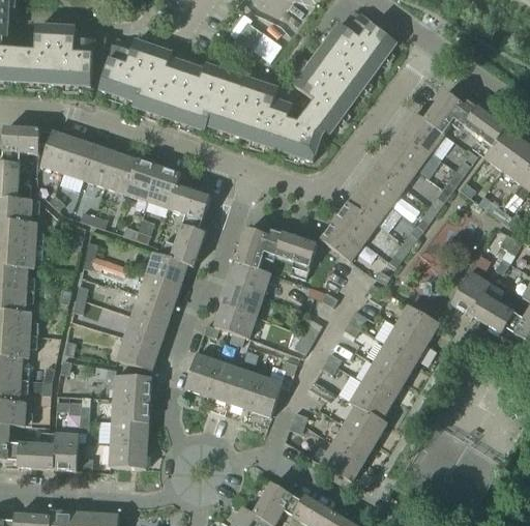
[(0,0),(0,81),(64,86),(91,87),(95,35),(93,35),(77,34),(77,29),(37,26),(35,52),(0,49),(1,38),(7,38),(9,0),(0,0)]
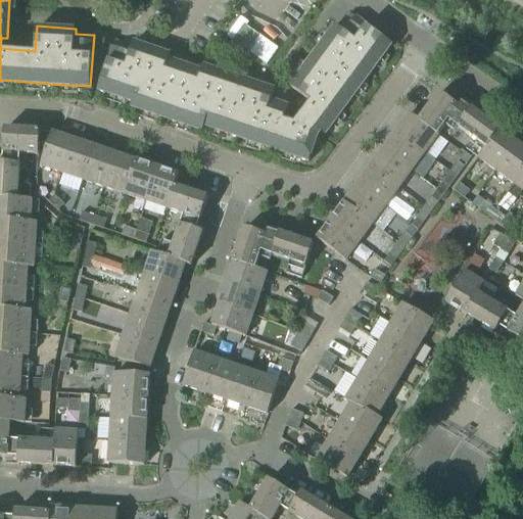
[(204,124),(248,139),(308,159),(318,134),(319,133),(318,133),(321,129),(325,132),(392,42),(350,11),(339,26),(334,22),(290,84),(311,98),(294,121),(284,116),(291,98),(273,92),(275,87),(203,63),(201,68),(169,57),(171,52),(134,40),(132,45),(115,39),(114,39),(98,88),(133,100),(131,104),(191,125),(202,129),(204,124)]
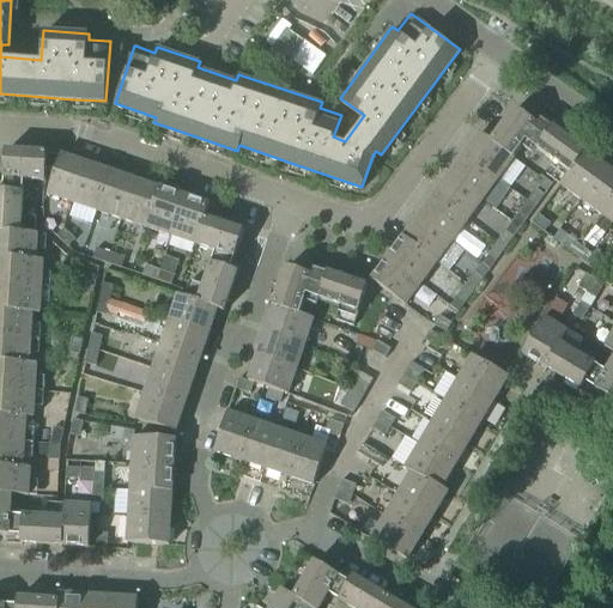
[(371,278),(406,302),(526,138),(554,160),(546,171),(559,181),(605,214),(598,224),(605,230),(612,220),(612,168),(582,145),(552,123),(552,125),(542,116),(541,116),(538,117),(535,120),(516,105),(491,139),(480,131),(371,278)]
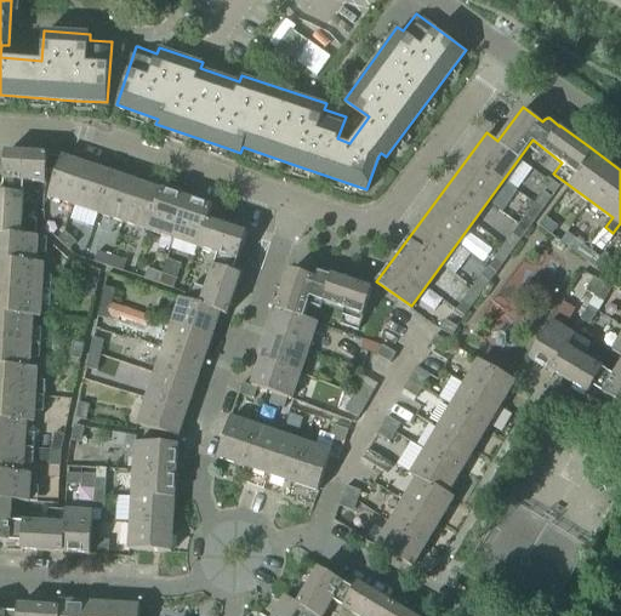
[(5,149),(3,190),(23,192),(24,180),(46,181),(46,167),(56,169),(61,153),(5,149)]
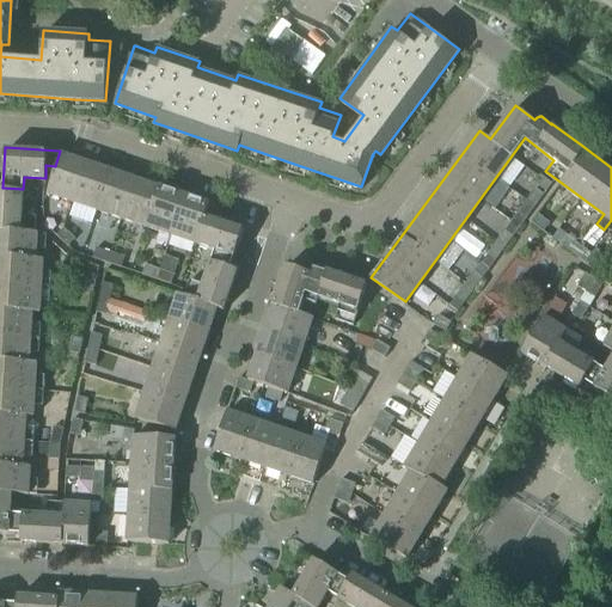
[(85,159),(60,151),(55,166),(47,191),(72,198),(85,159)]
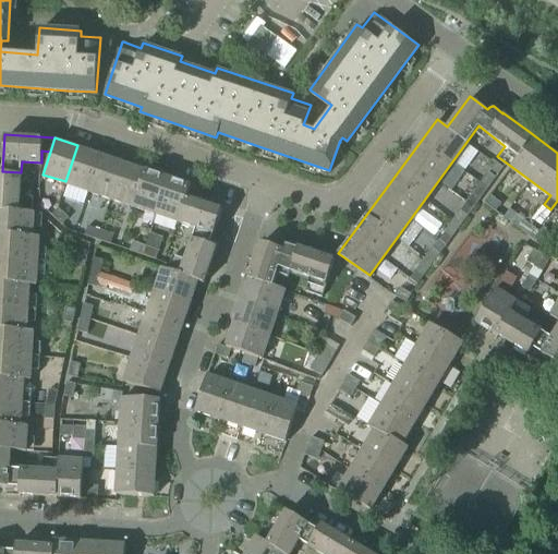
[(68,182),(63,195),(84,202),(88,189),(100,153),(77,145),(65,181),(68,182)]
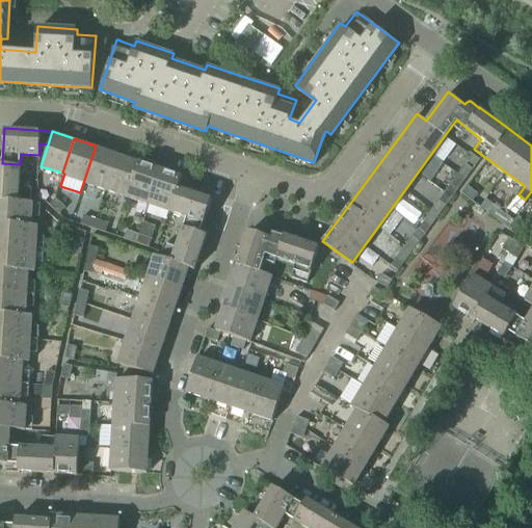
[(117,153),(96,146),(84,180),(105,188),(117,153)]
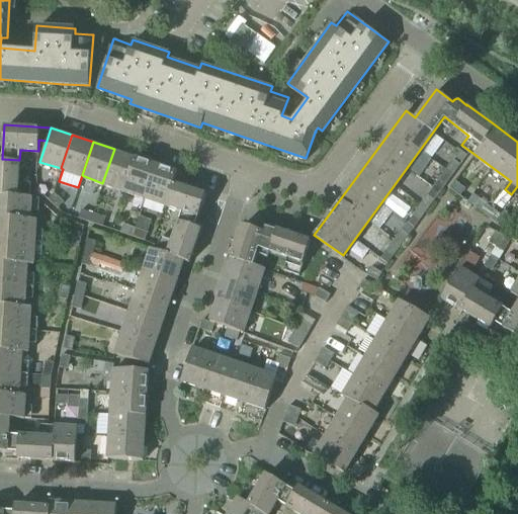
[(452,152),(462,160),(467,153),(457,146),(452,152)]
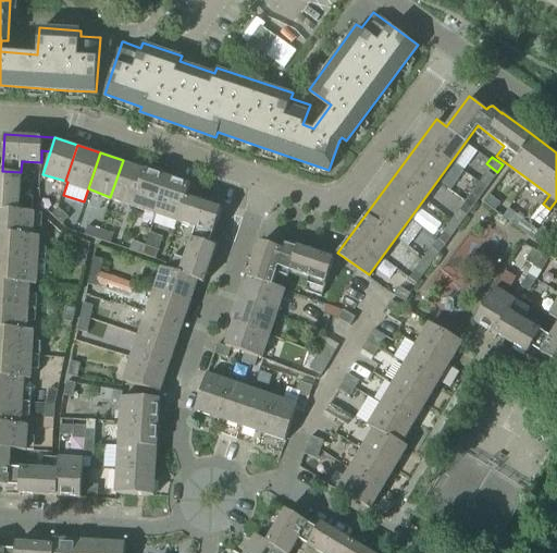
[(145,168),(123,160),(110,197),(134,205),(145,168)]
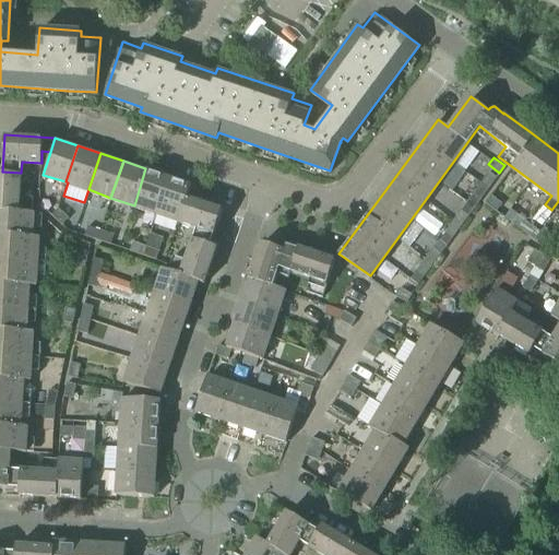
[(168,176),(145,168),(134,205),(156,213),(168,176)]
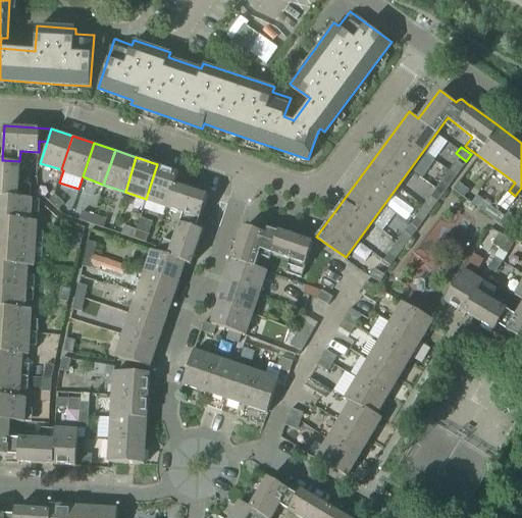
[(457,158),(449,168),(457,173),(464,163),(457,158)]
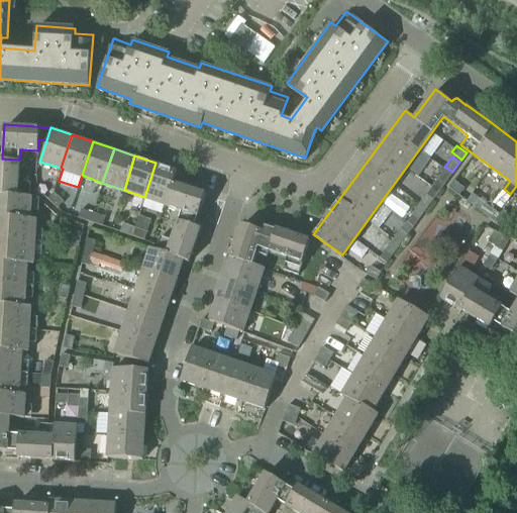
[(0,192),(29,195),(29,192),(30,180),(18,180),(19,160),(2,159),(0,158),(0,192)]
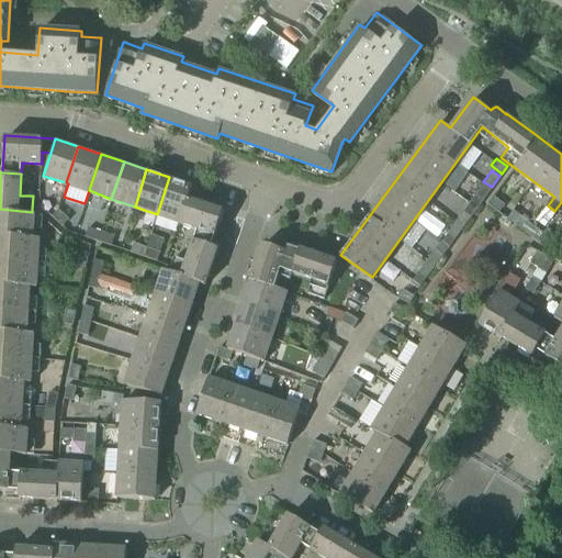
[(192,186),(169,177),(157,214),(180,222),(189,198),(192,186)]
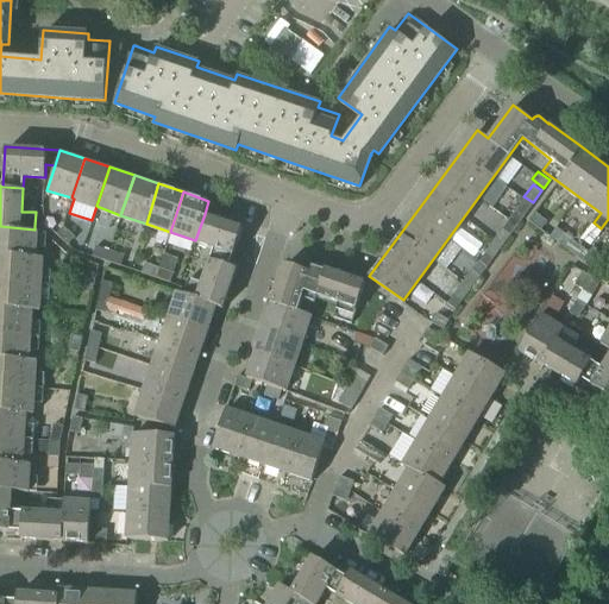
[(533,202),(523,196),(515,208),(523,214),(533,202)]
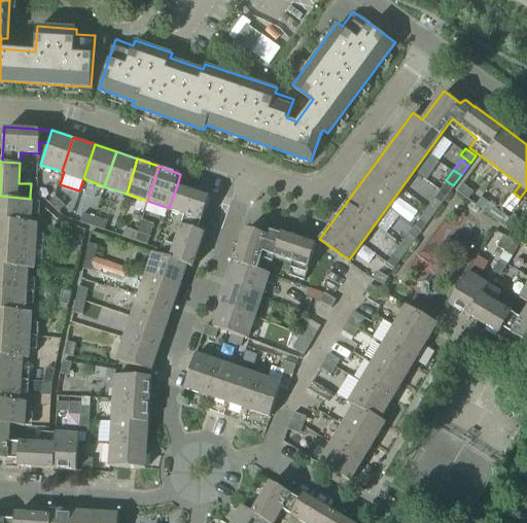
[(463,181),(457,189),(459,190),(466,196),(468,197),(473,189),(463,181)]
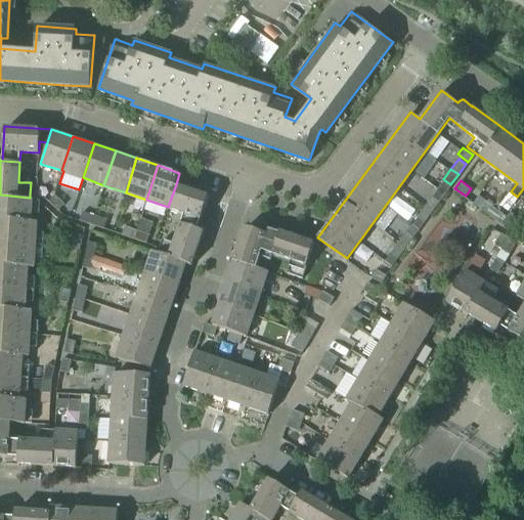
[(208,196),(176,184),(168,207),(184,212),(180,223),(198,228),(208,196)]
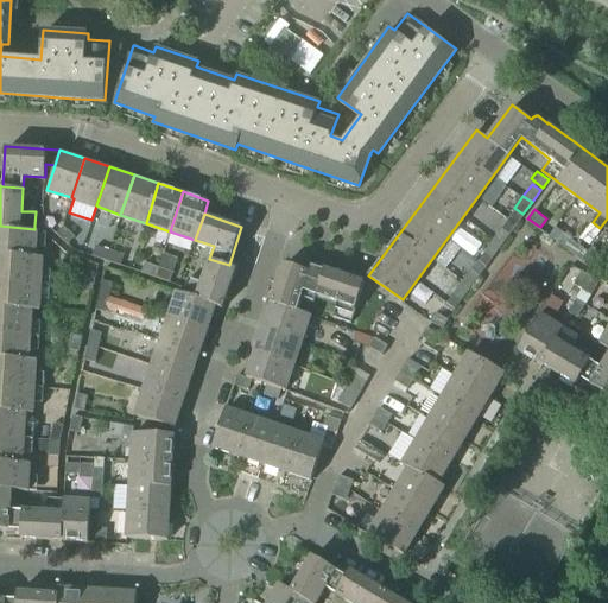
[(63,223),(57,230),(56,232),(68,241),(75,234),(63,223)]
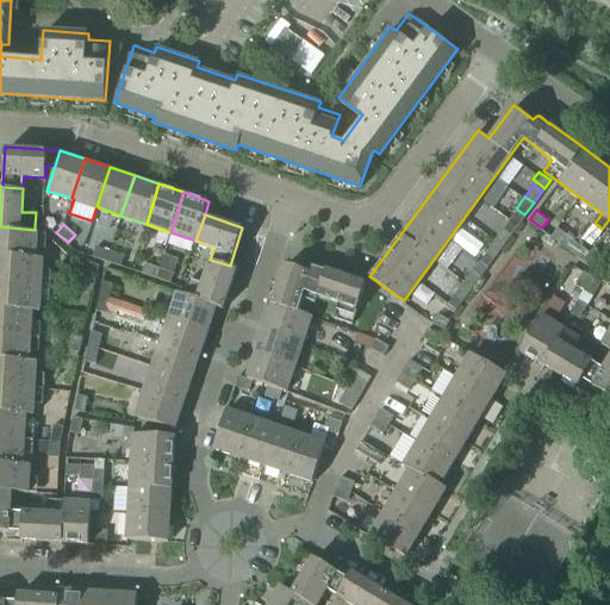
[(0,254),(43,257),(43,256),(36,256),(37,230),(35,230),(0,226),(0,254)]
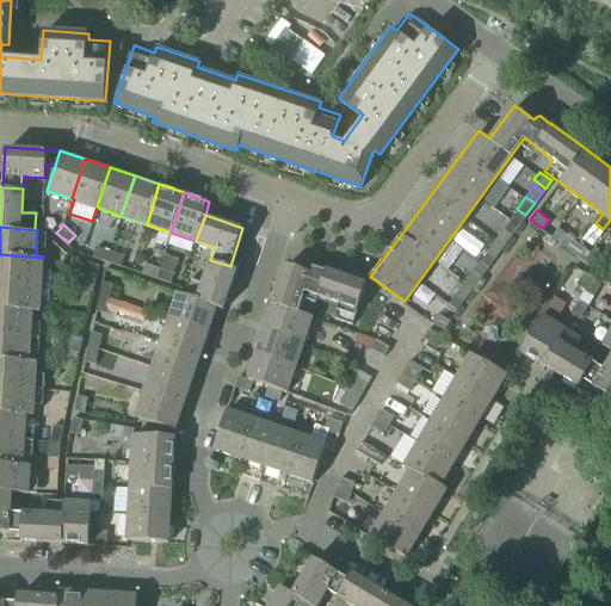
[(504,227),(494,239),(504,246),(512,233),(504,227)]
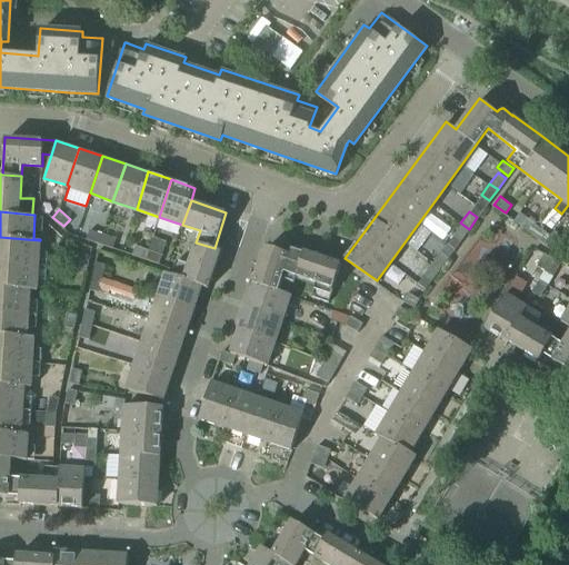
[(522,225),(533,234),(539,226),(528,217),(522,225)]
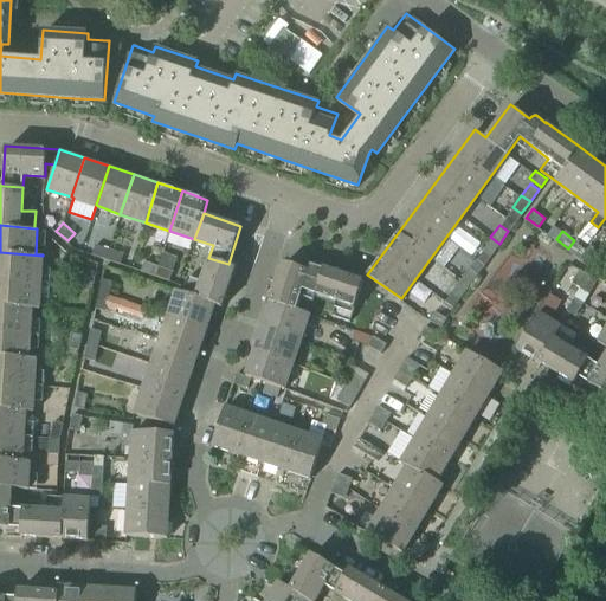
[(490,237),(482,249),(490,256),(491,254),(500,244),(490,237)]
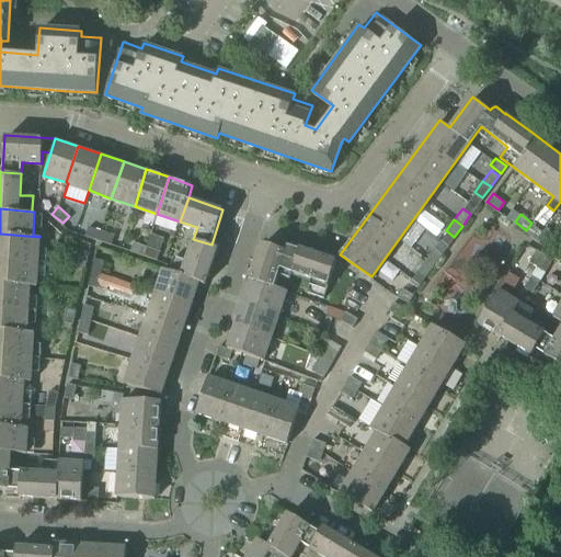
[(531,223),(526,230),(537,238),(542,230),(531,223)]
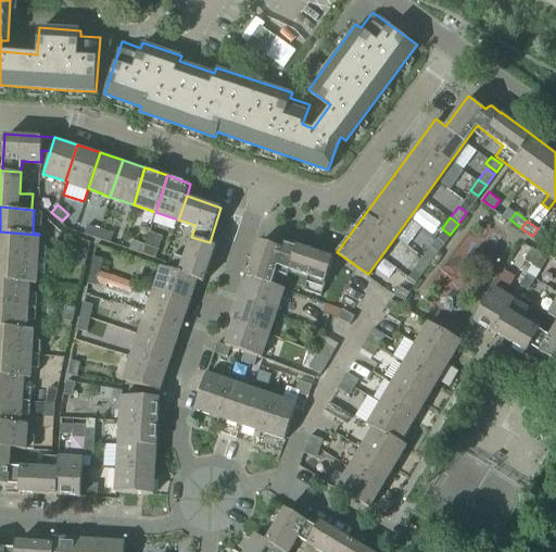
[(87,223),(85,231),(97,236),(100,226),(87,223)]
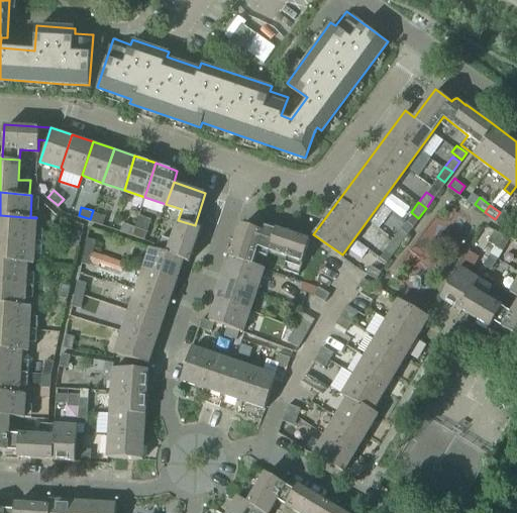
[(502,224),(510,213),(503,209),(495,219),(502,224)]
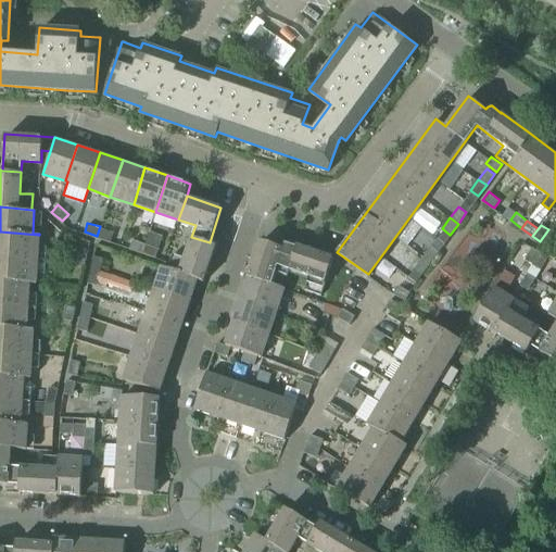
[(100,226),(97,236),(111,240),(113,230),(100,226)]
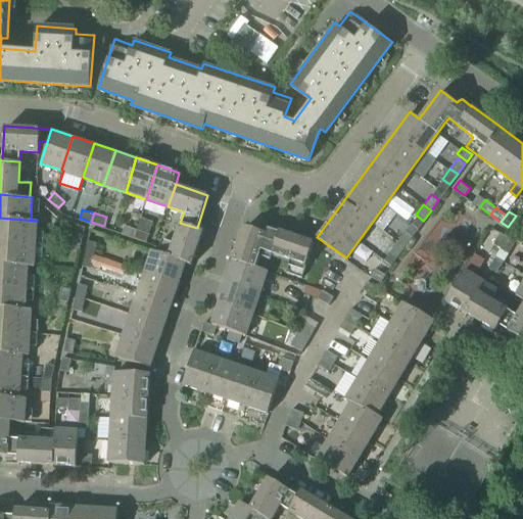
[(0,240),(36,242),(37,221),(0,218),(0,240)]
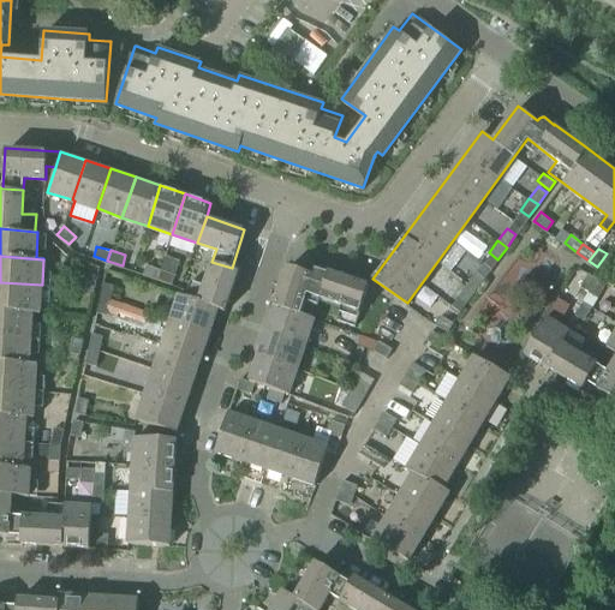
[(238,269),(232,268),(212,262),(204,283),(191,279),(186,292),(185,294),(179,292),(169,318),(209,332),(218,308),(225,310),(226,305),(238,269)]
